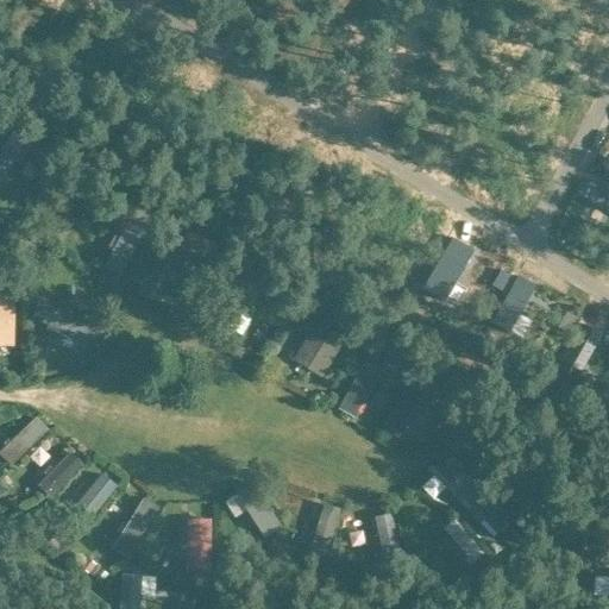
[(0,144),(0,183),(10,189),(35,142),(8,129),(0,144)]
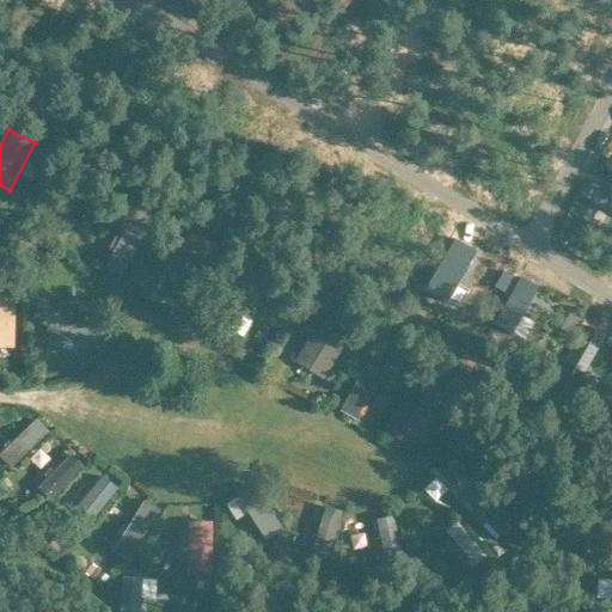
[(170,269),(199,287),(220,251),(190,233),(170,269)]
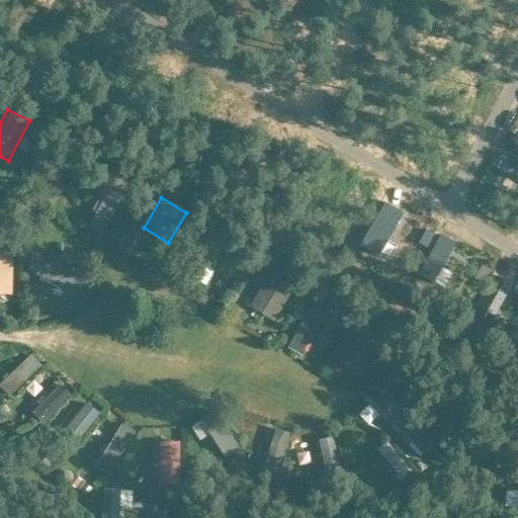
[(0,202),(0,213),(3,217),(9,208),(0,202)]
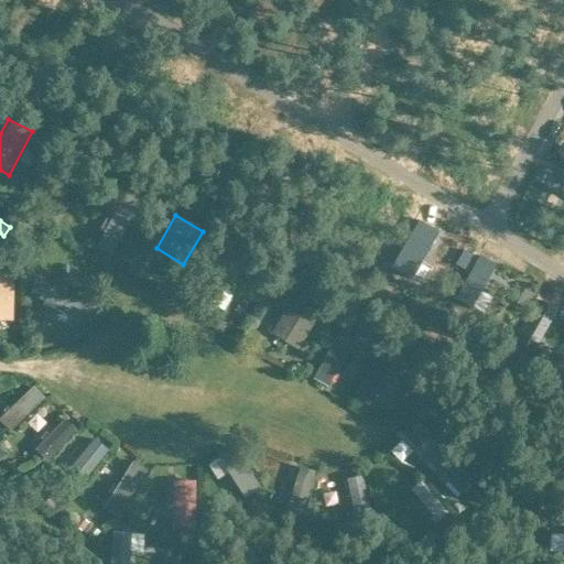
[(102,223),(96,249),(114,253),(120,227),(102,223)]
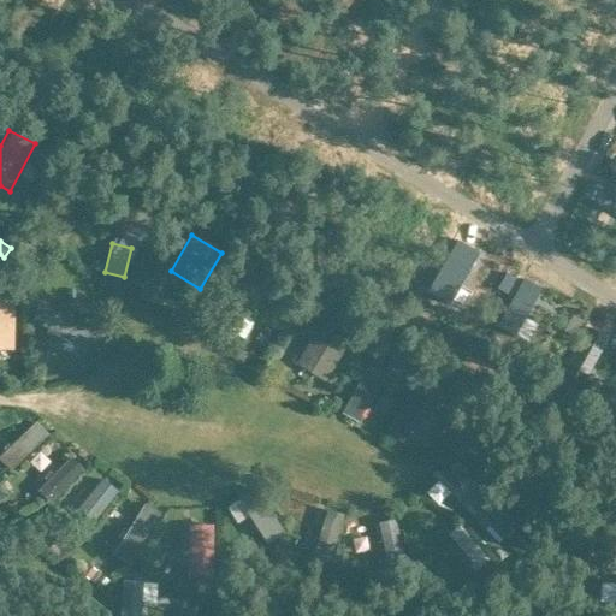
[(13,294),(0,294),(0,348),(16,349),(13,294)]
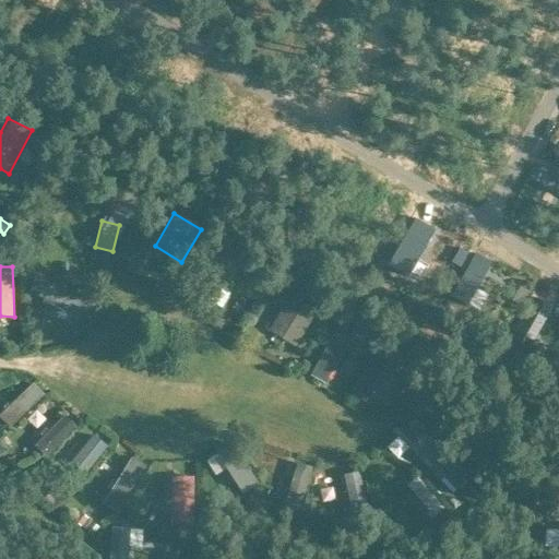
[(52,299),(58,283),(34,275),(30,292),(52,299)]
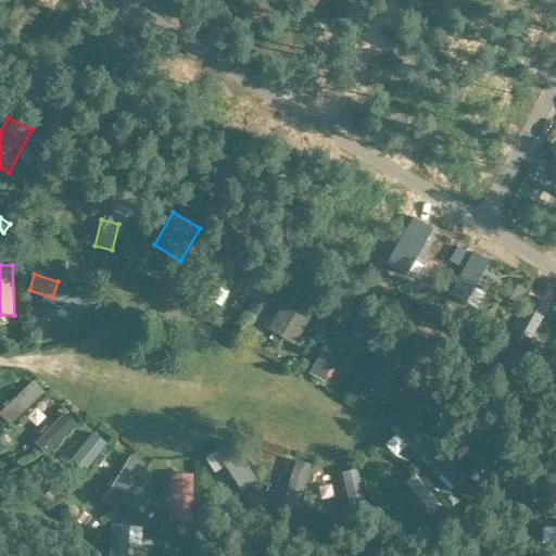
[(314,310),(289,292),(267,328),(292,344),(314,310)]
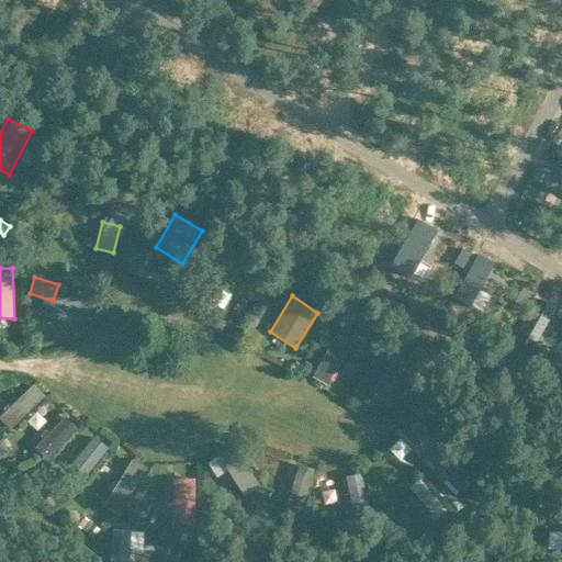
[(327,385),(356,332),(339,323),(311,377),(327,385)]
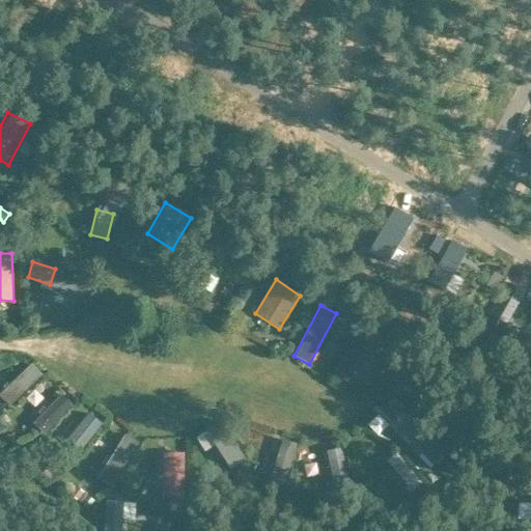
[(333,374),(344,382),(367,344),(355,337),(333,374)]
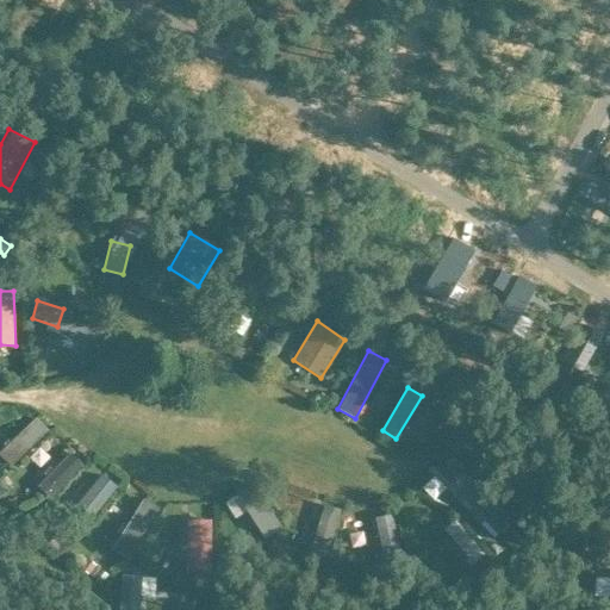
[(33,415),(0,449),(0,455),(13,468),(50,429),(33,415)]
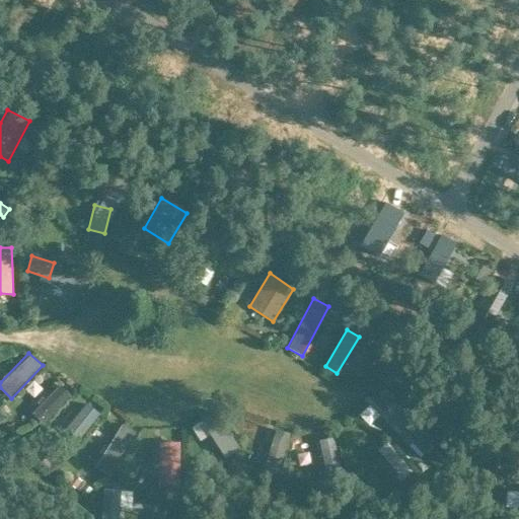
[(39,428),(75,446),(94,409),(70,396),(67,401),(56,395),(39,428)]
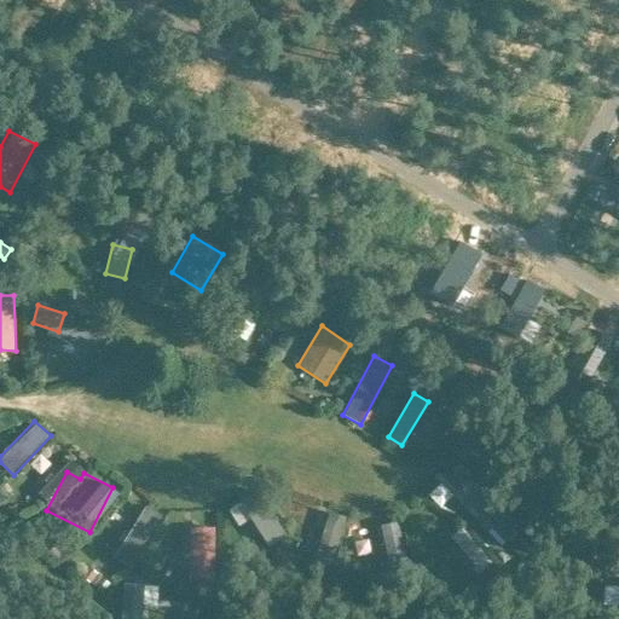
[(136,565),(158,512),(139,503),(116,556),(136,565)]
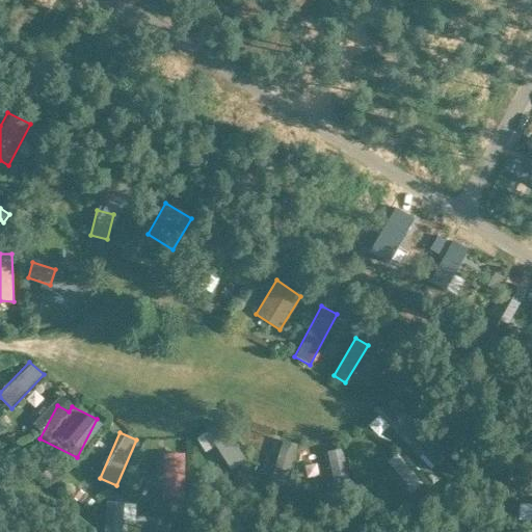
[(343,447),(321,454),(335,497),(356,490),(343,447)]
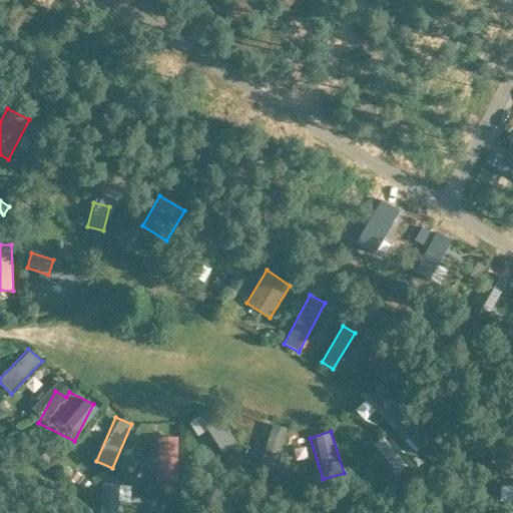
[(154,436),(154,468),(175,468),(174,436),(154,436)]
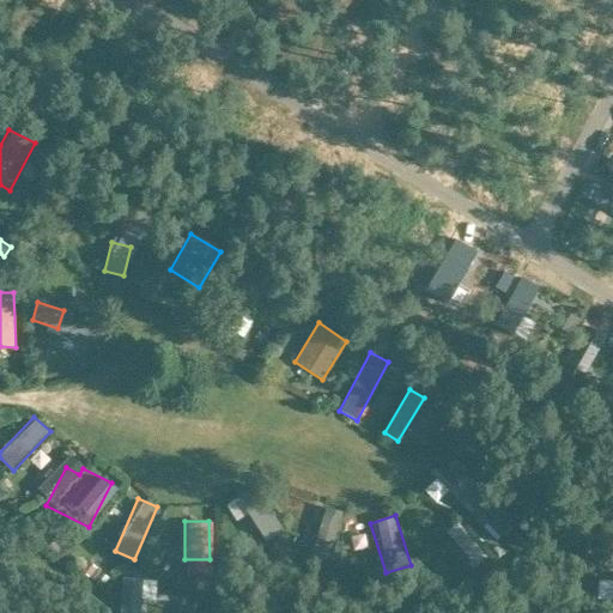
[(459,521),(445,533),(478,565),(490,552),(459,521)]
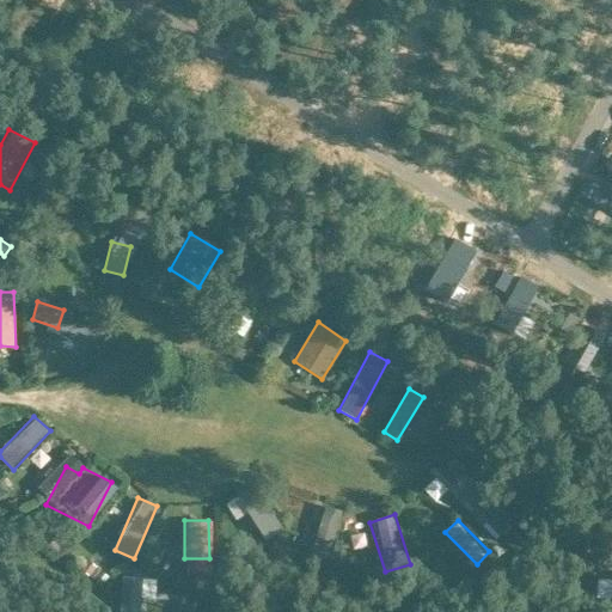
[(514,540),(507,546),(514,554),(521,548),(514,540)]
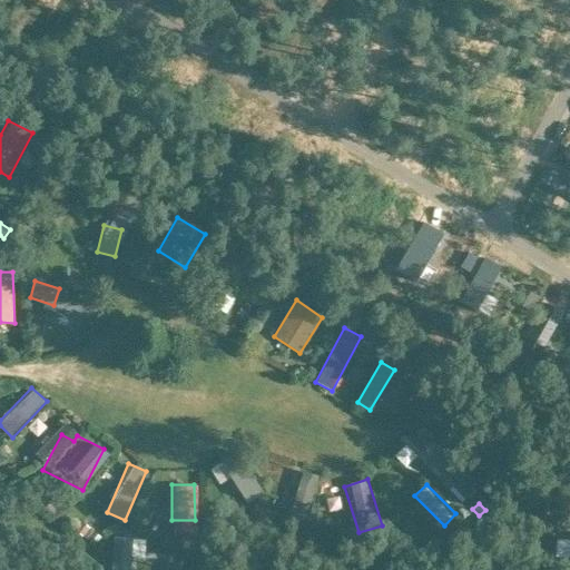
[(140,512),(136,522),(155,532),(159,522),(140,512)]
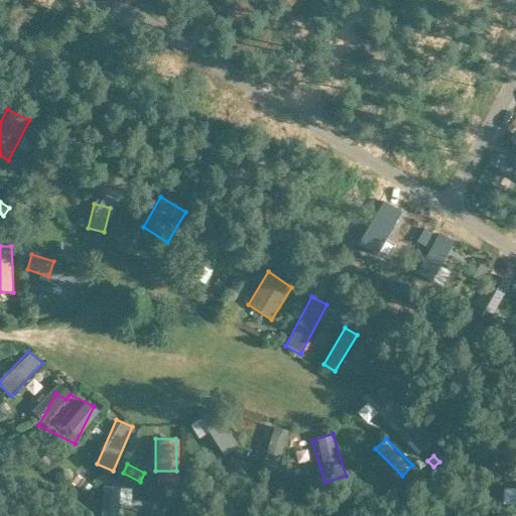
[(74,475),(68,483),(85,495),(90,488),(74,475)]
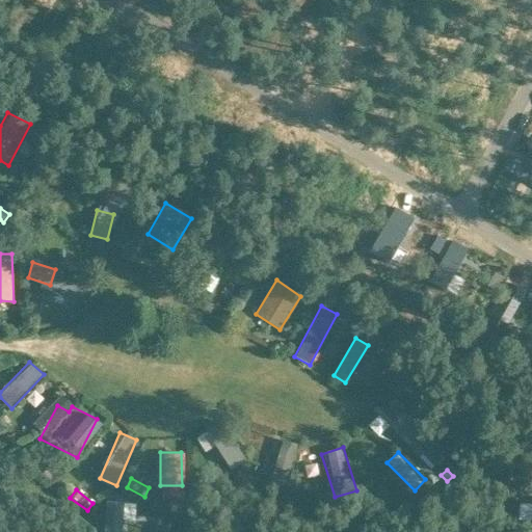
[(122,531),(122,521),(137,520),(137,501),(102,502),(102,531),(122,531)]
